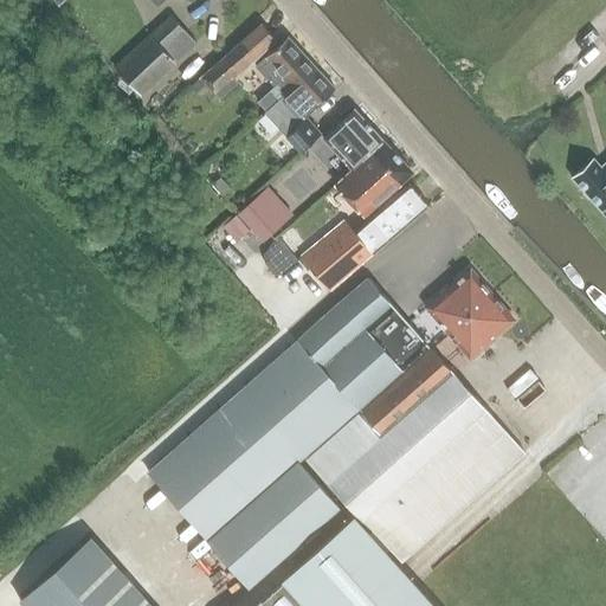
[(139,96),(195,43),(169,15),(114,68),(139,96)]
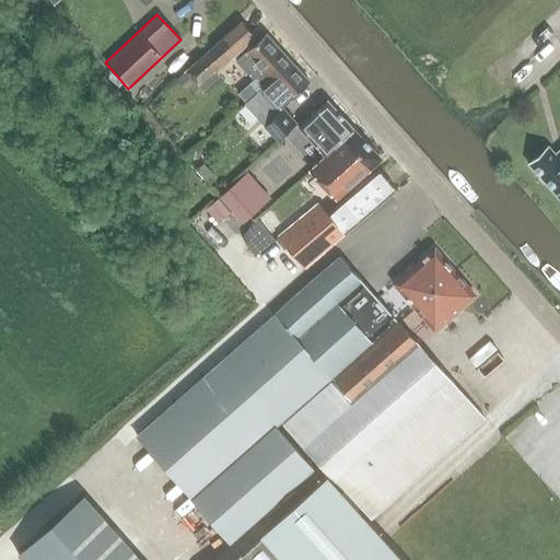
[(197,86),(253,36),(241,22),(184,71),(197,86)]
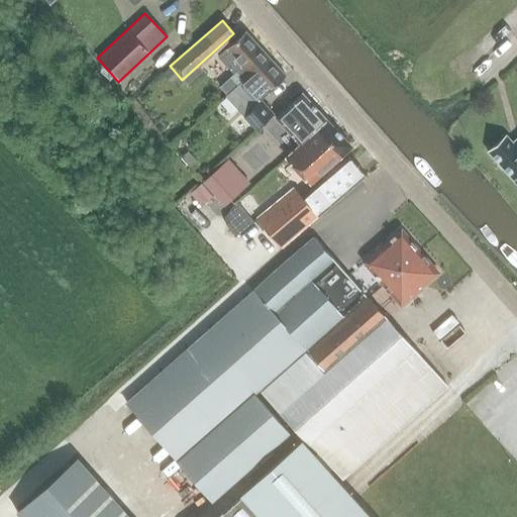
[(216,56),(233,73),(219,88),(226,95),(237,85),(237,84),(253,69),(256,72),(270,59),(244,31),(216,56)]
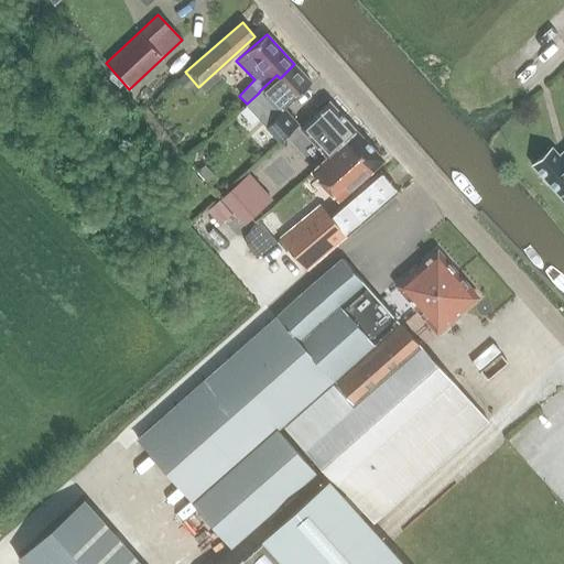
[(297,125),(282,108),(311,83),(294,64),(280,78),(277,75),(259,91),(259,93),(247,104),(245,105),(258,119),(261,117),(268,125),(266,127),(279,141),(297,125)]
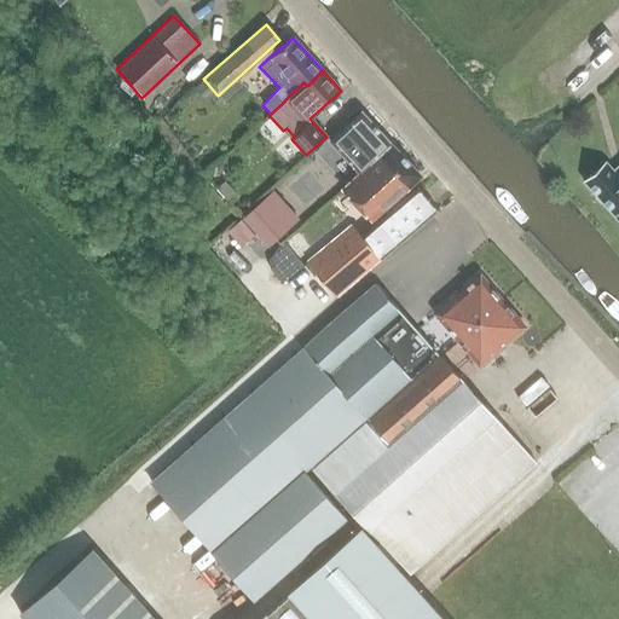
[(359,173),(389,144),(360,111),(329,140),(359,173)]
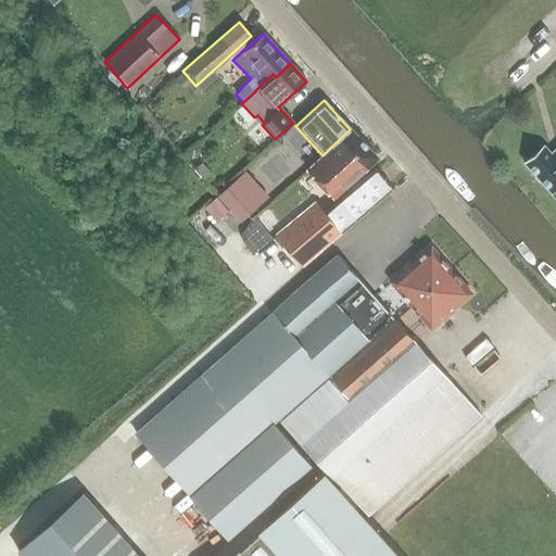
[(323,155),(318,159),(306,169),(332,198),(377,158),(350,129),(323,155)]
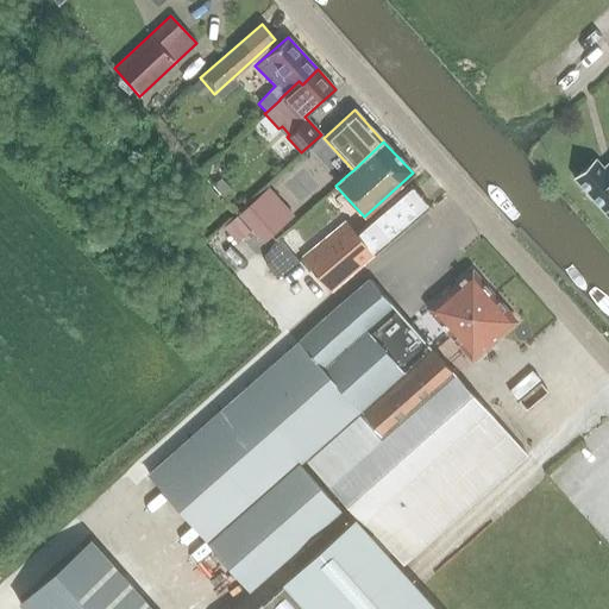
[(596,159),(575,179),(608,217),(608,159),(602,167),(596,159)]
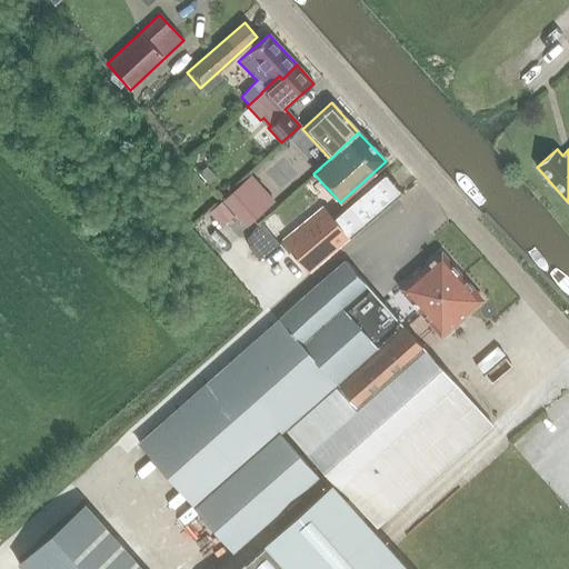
[(331,217),(349,238),(400,192),(382,171),(331,217)]
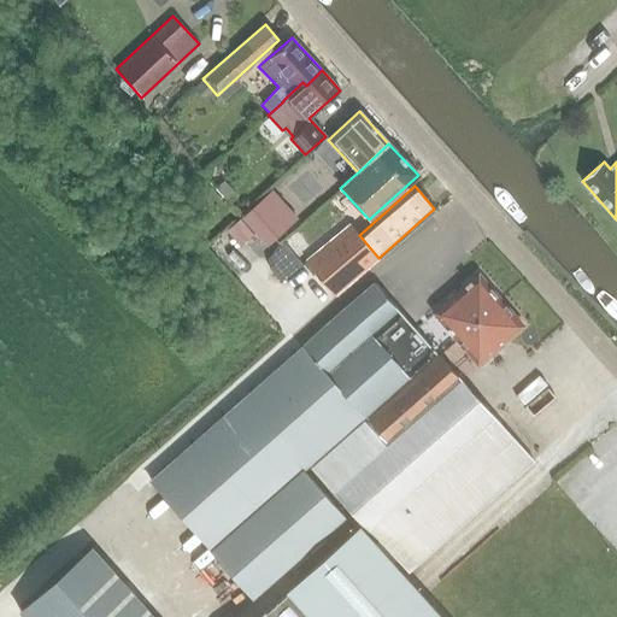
[(260,199),(240,218),(254,233),(266,247),(287,228),(260,199)]
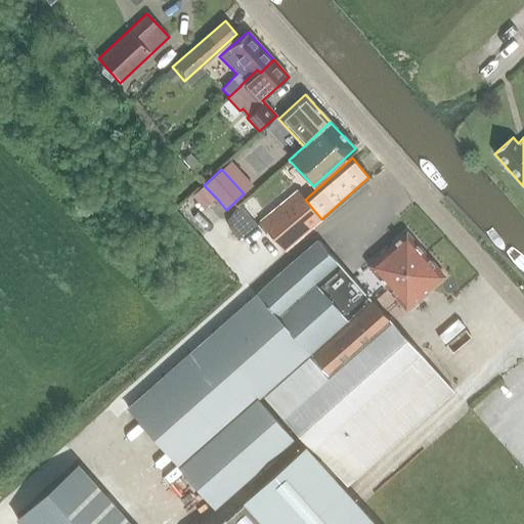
[(321,219),(305,200),(297,190),(259,222),(285,251),(321,219)]
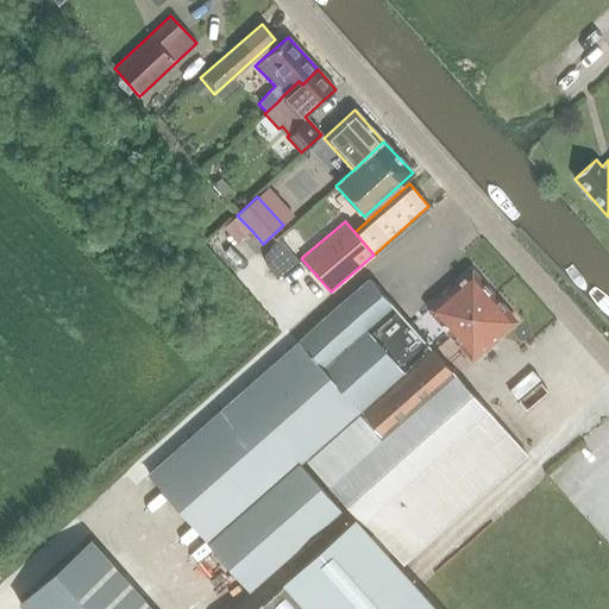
[(282,270),(300,253),(281,233),(263,251),(282,270)]
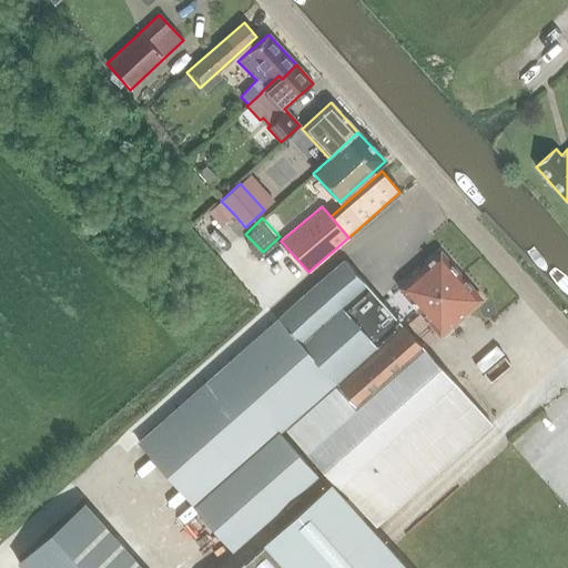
[(418,312),(459,276),(439,253),(398,288),(418,312)]
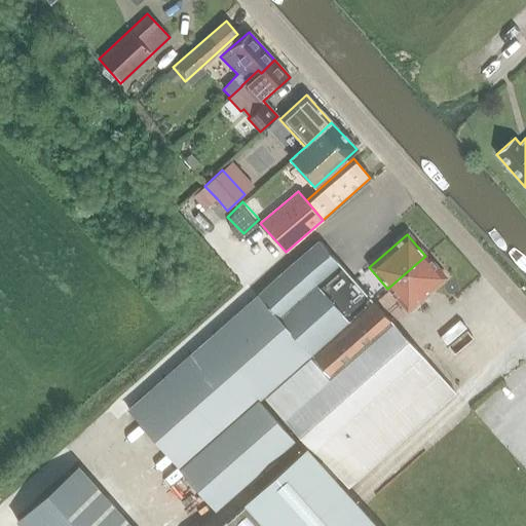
[(258,401),(372,300),(318,240),(128,410),(216,510),(293,441),(258,401)]
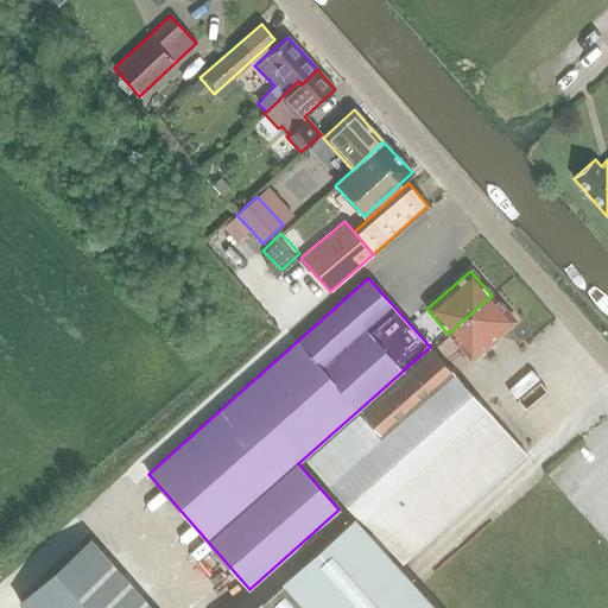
[(470,359),(514,321),(492,296),(448,334),(470,359)]
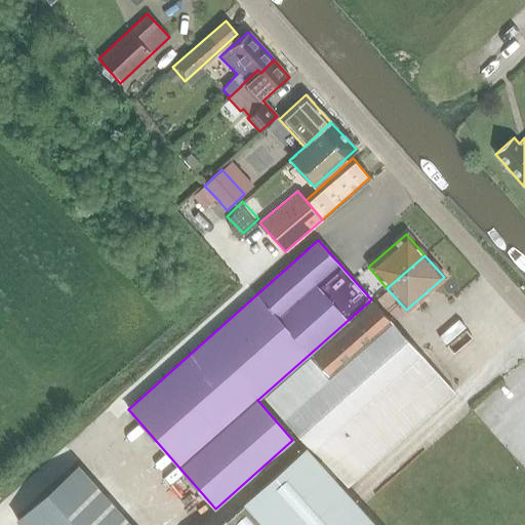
[(346,487),(453,393),(373,301),(265,398),(318,457),(319,456),(346,487)]
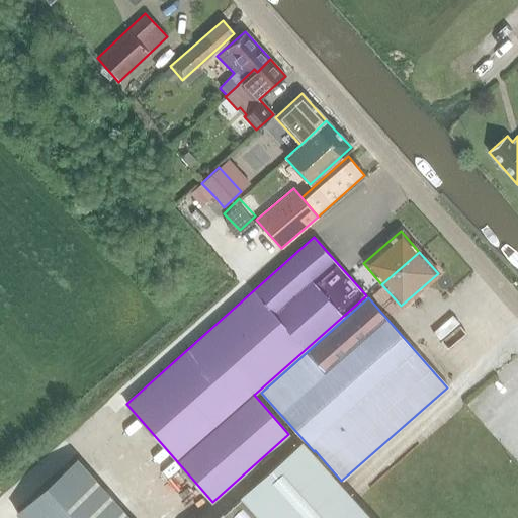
[(214,517),(370,517),(301,440),(240,495),(241,497),(223,513),(222,512),(214,517)]
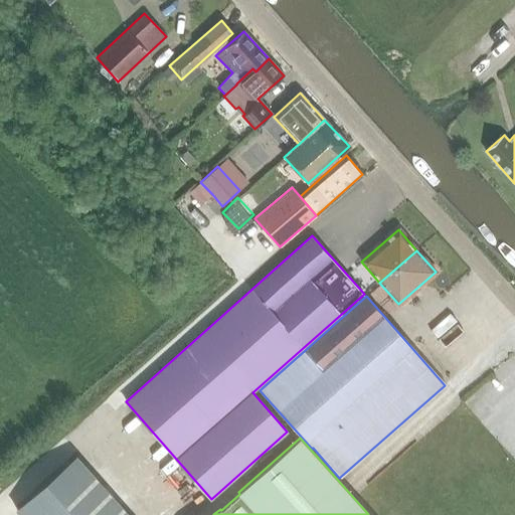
[(16,509),(21,514),(129,514),(76,456),(16,509)]
